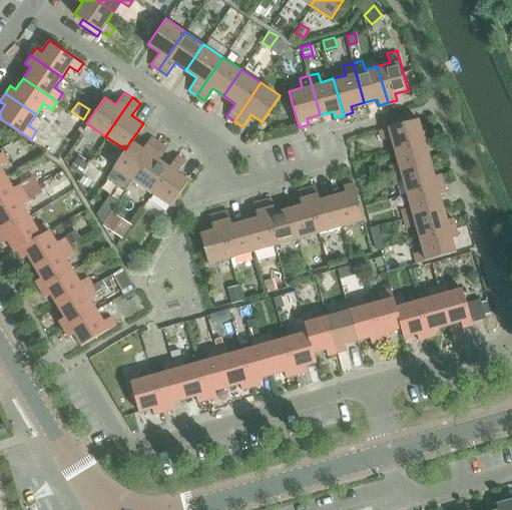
[(391,135),(394,148),(431,137),(428,128),(422,130),(418,117),(379,128),(381,138),(391,135)]
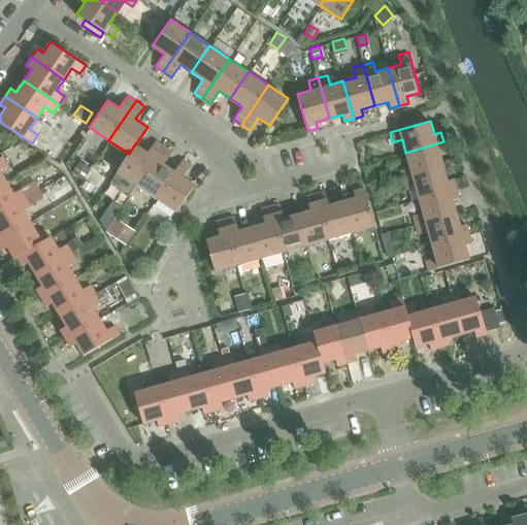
[(135,143),(129,154),(128,153),(117,170),(136,184),(163,144),(155,139),(146,152),(135,144),(135,143)]
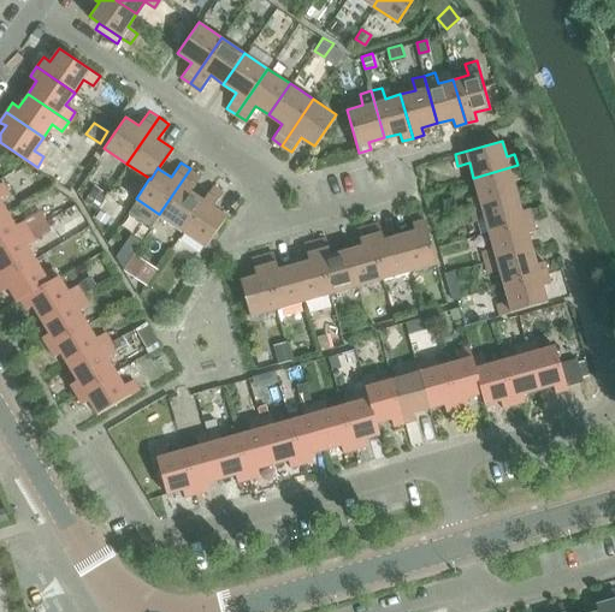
[(469,207),(516,194),(513,178),(520,177),(518,165),(473,178),(478,192),(467,196),(469,207)]
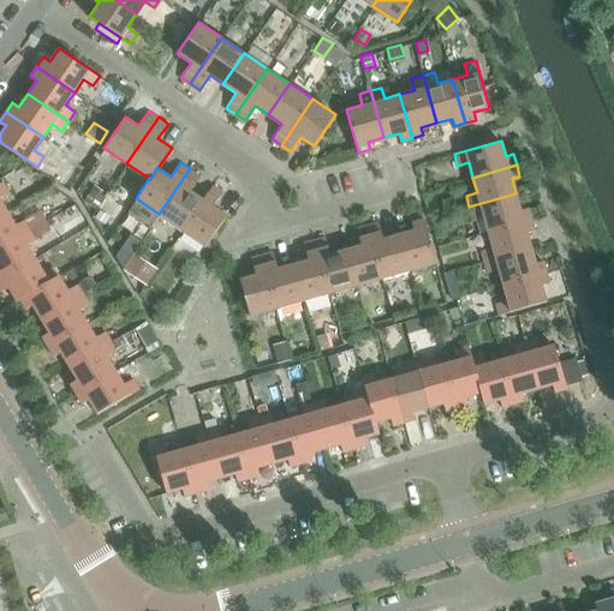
[(203,198),(202,198),(190,190),(200,175),(190,168),(159,214),(182,229),(203,198)]
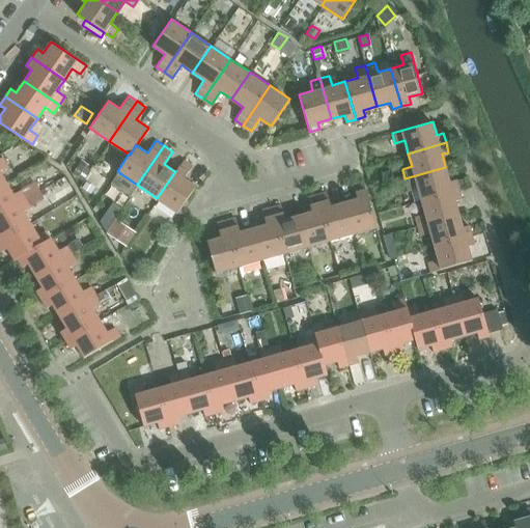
[(81,158),(73,170),(83,177),(91,165),(81,158)]
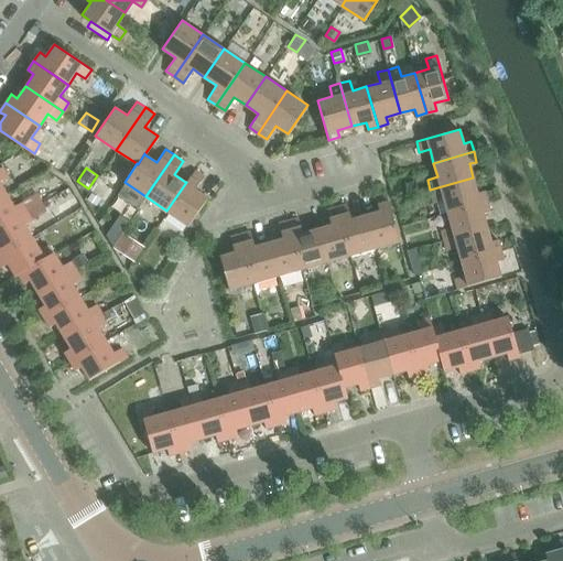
[(186,182),(166,211),(187,225),(207,196),(195,189),(204,174),(195,169),(185,182),(186,182)]
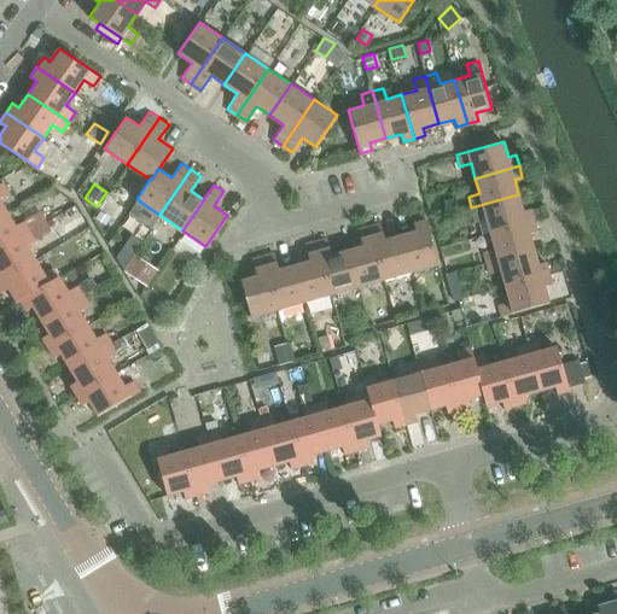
[(490,232),(534,218),(530,208),(523,210),(518,194),(471,208),(475,218),(485,216),(490,232)]
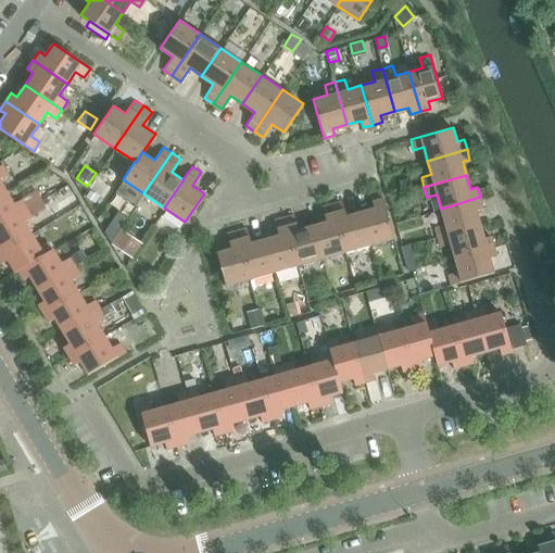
[(36,188),(22,197),(27,205),(40,198),(41,198),(36,188)]
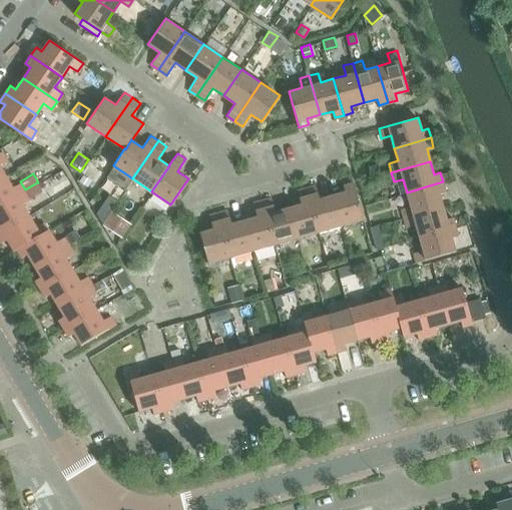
[(83,173),(79,179),(88,185),(92,179),(83,173)]
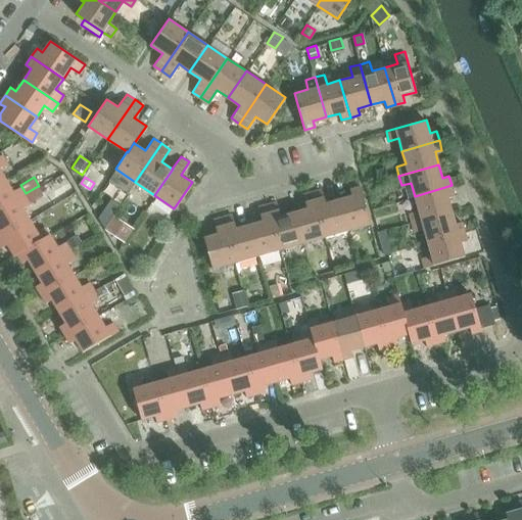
[(351,195),(338,198),(347,229),(370,223),(358,177),(347,180),(351,195)]
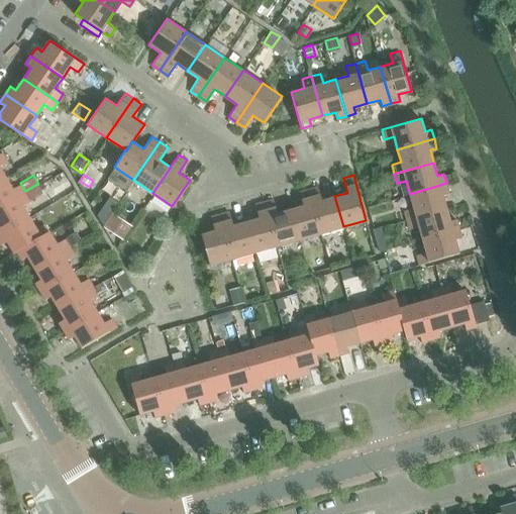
[(12,188),(5,177),(0,180),(0,206),(25,191),(20,183),(12,188)]
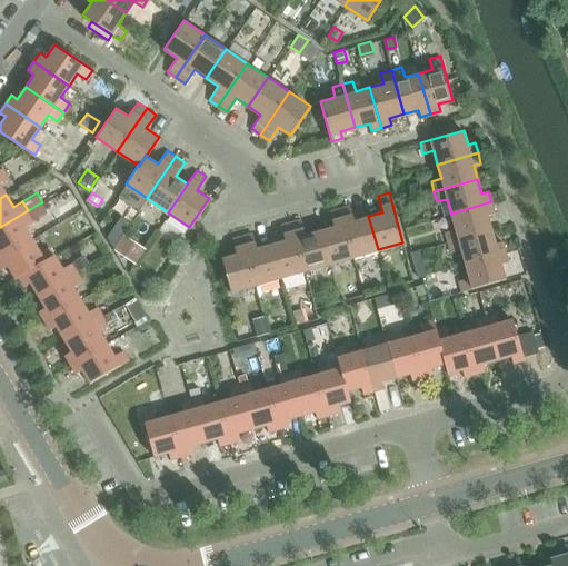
[(491,201),(451,214),(455,227),(445,230),(447,240),(491,228),(487,214),(495,212),(491,201)]
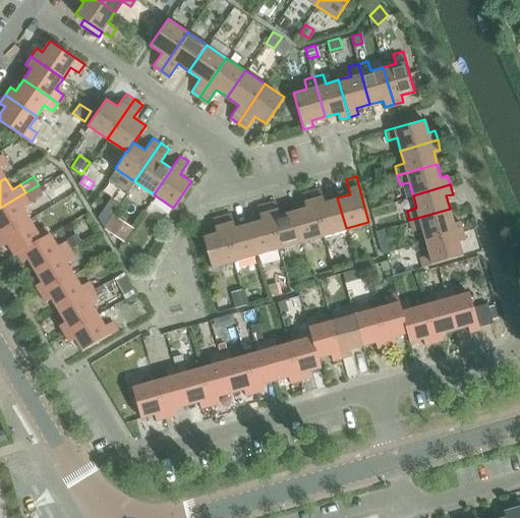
[(38,185),(25,192),(31,200),(43,193),(38,185)]
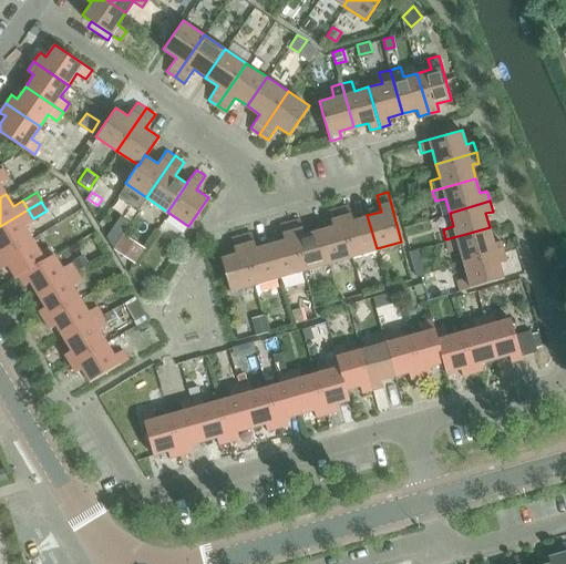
[(377,248),(367,215),(353,219),(349,203),(338,206),(352,255),(377,248)]
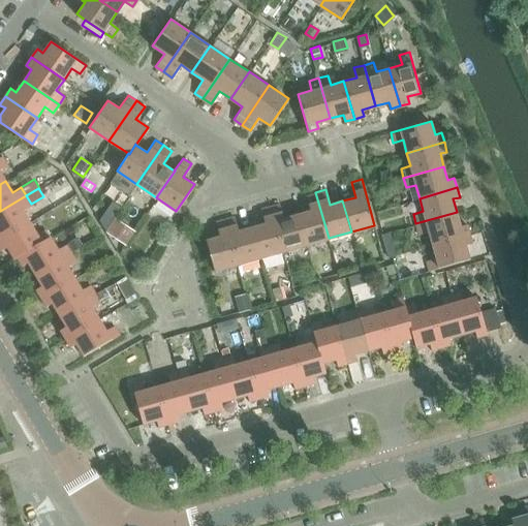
[(329,238),(315,192),(306,195),(310,210),(298,214),(306,245),(329,238)]
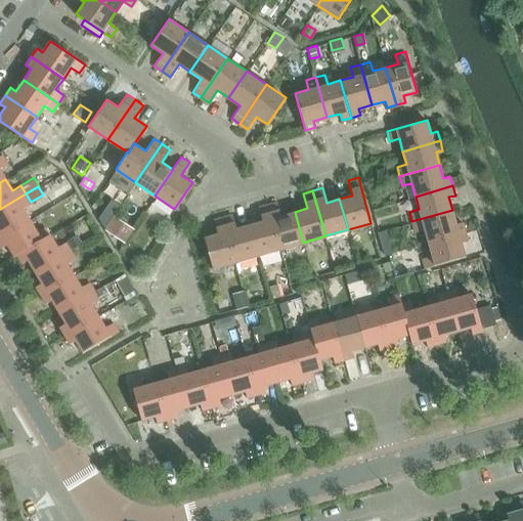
[(26,193),(0,209),(0,235),(30,219),(23,208),(31,203),(31,202),(26,193)]
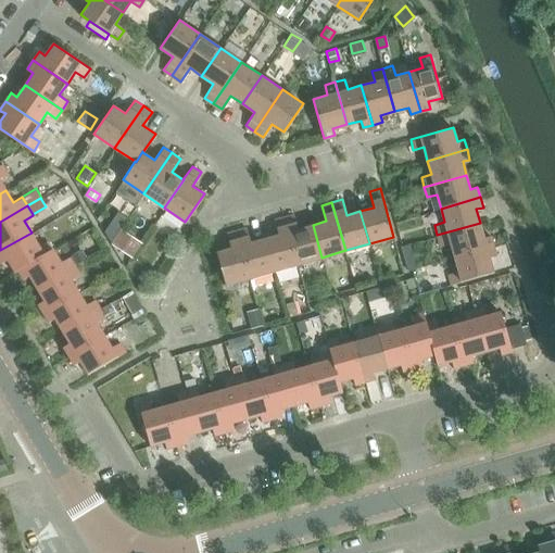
[(322,258),(313,225),(299,228),(294,213),(285,215),(298,264),(322,258)]
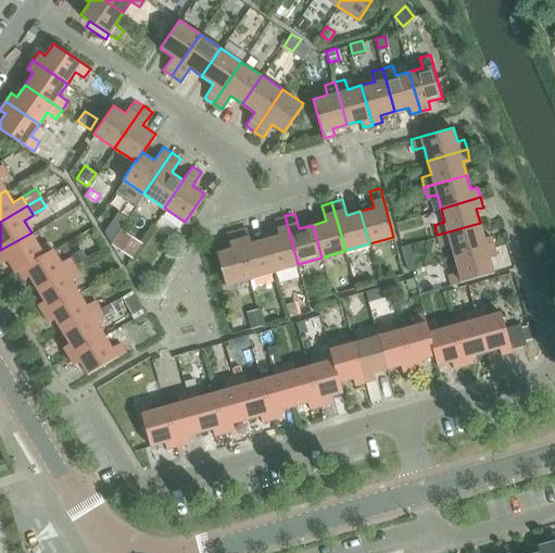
[(298,264),(285,215),(274,218),(278,234),(265,238),(274,271),(298,264)]
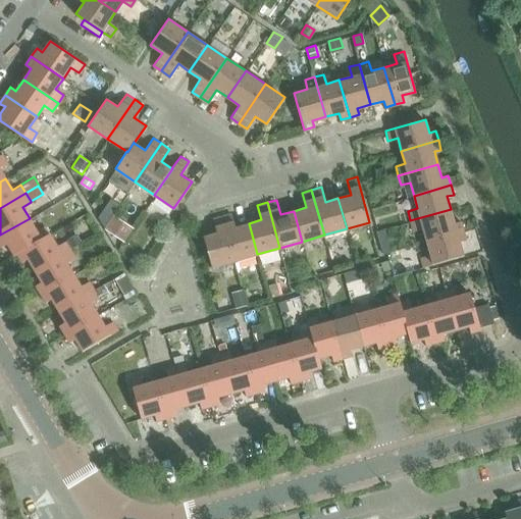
[(99,216),(104,226),(113,213),(104,207),(99,216)]
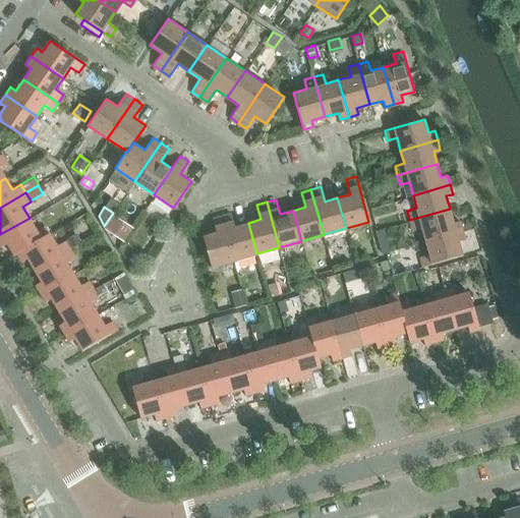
[(425,240),(462,229),(460,220),(453,222),(450,209),(409,220),(412,229),(421,227),(425,240)]
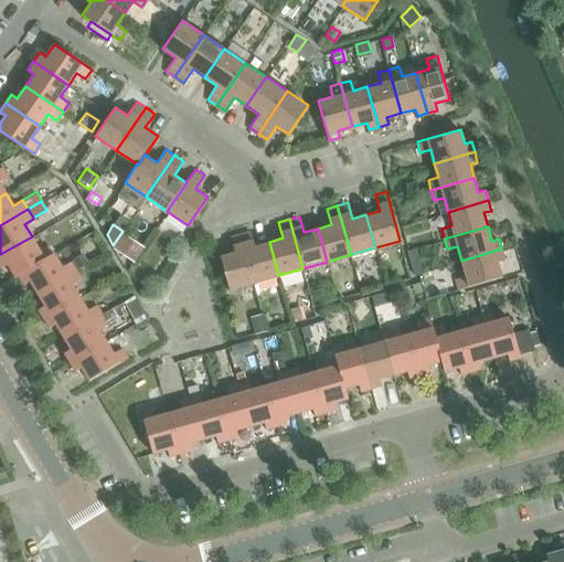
[(241,233),(254,282),(278,275),(269,242),(255,246),(251,230),(241,233)]
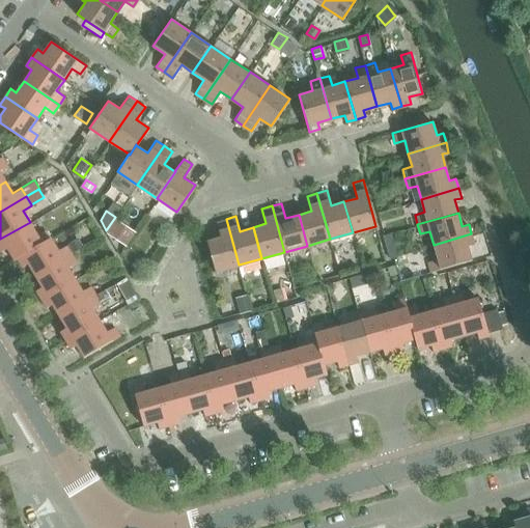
[(116,217),(107,231),(126,243),(135,229),(116,217)]
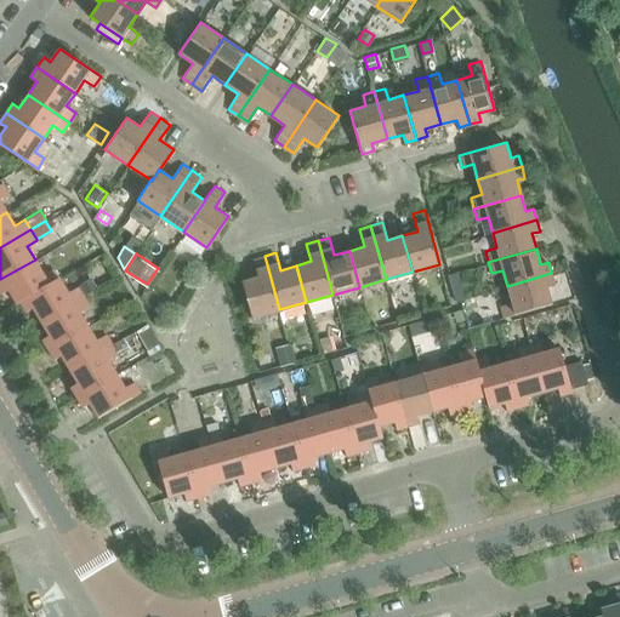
[(279,309),(265,256),(252,258),(257,276),(242,280),(252,318),(279,309)]
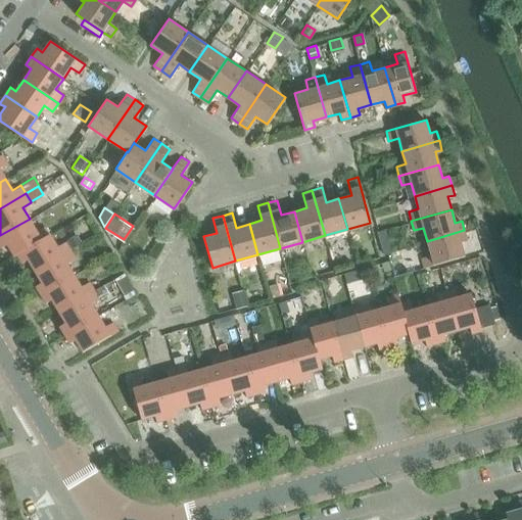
[(16,254),(16,253),(50,234),(45,225),(37,230),(30,219),(0,235),(0,244),(1,246),(7,243),(14,255),(16,254)]
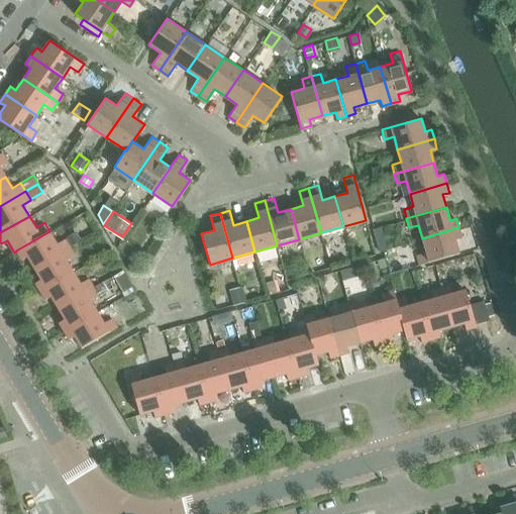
[(422,238),(425,250),(416,253),(419,264),(458,251),(455,238),(461,236),(458,227),(422,238)]
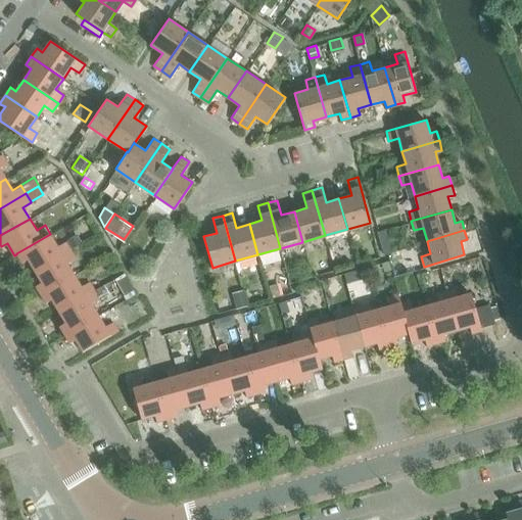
[(50,234),(16,253),(16,254),(21,263),(28,258),(35,270),(70,248),(65,240),(57,245),(50,234)]
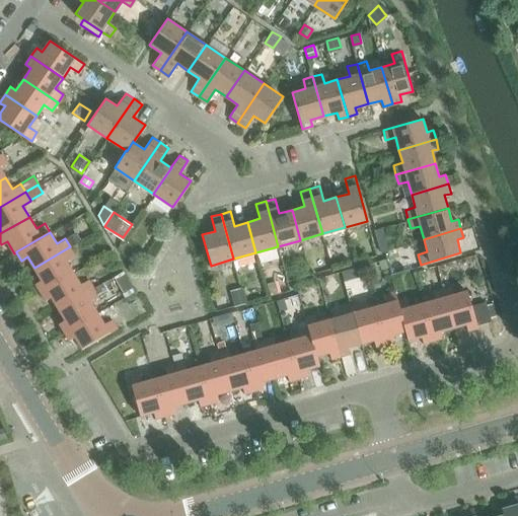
[(76,232),(65,238),(70,246),(81,240),(76,232)]
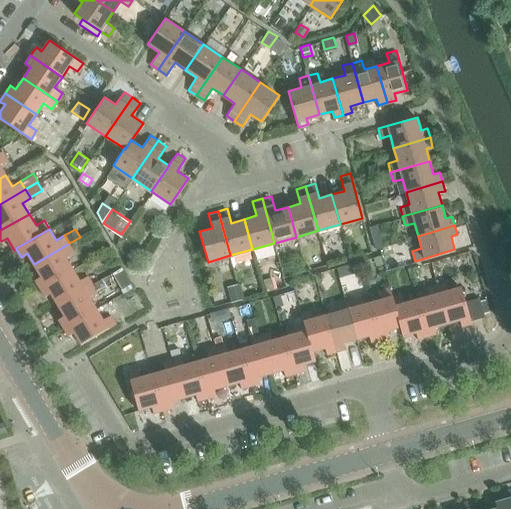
[(74,252),(69,243),(34,264),(40,276),(35,279),(40,287),(72,268),(65,257),(74,252)]
